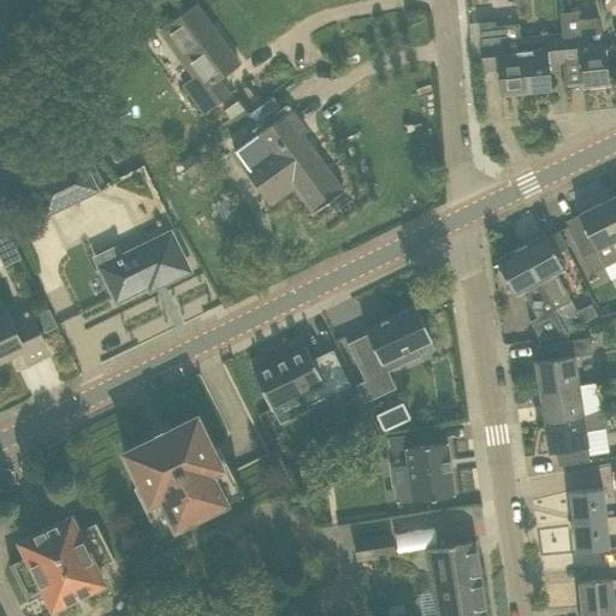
[(212,25),(196,5),(161,29),(196,77),(184,86),(203,112),(229,94),(218,78),(240,64),(218,34),(214,35),(209,28),(212,25)]
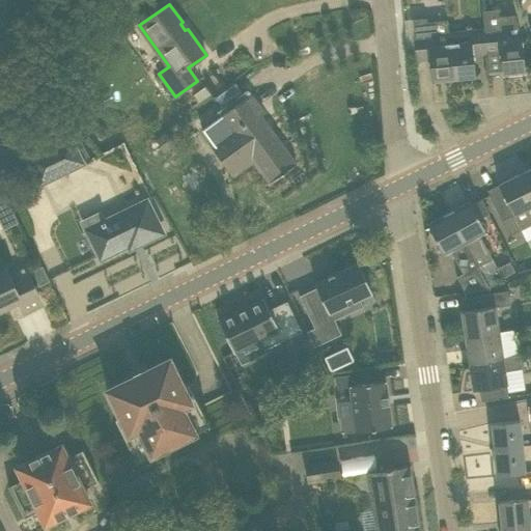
[(522,36),(521,36),(515,16),(500,17),(499,9),(482,10),(483,26),(483,27),(484,27),(487,54),(501,53),(503,74),(525,72),(522,36)]
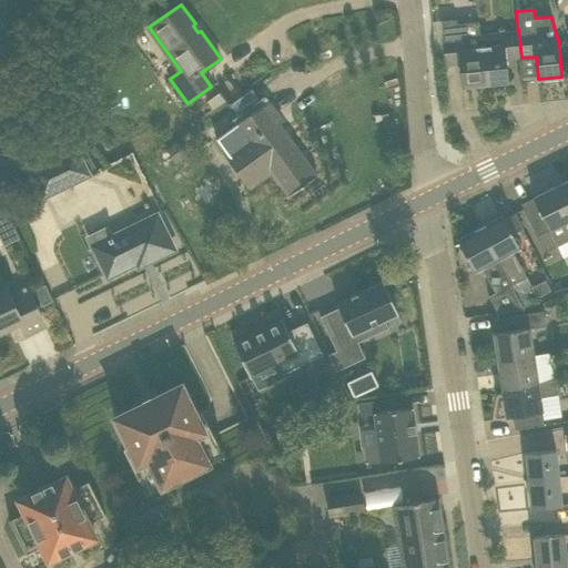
[(463,87),(485,84),(480,32),(479,21),(458,23),(457,19),(442,21),(444,38),(443,39),(446,66),(460,64),(463,87)]
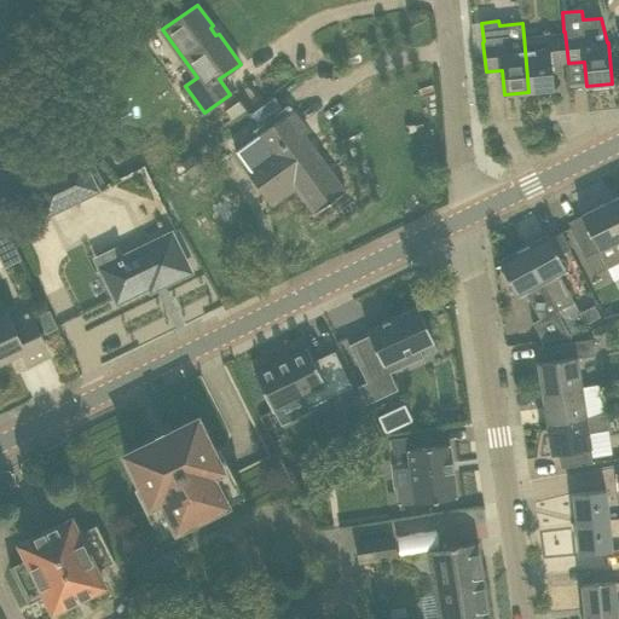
[(528,92),(555,90),(553,64),(568,63),(565,32),(563,32),(524,35),(528,92)]
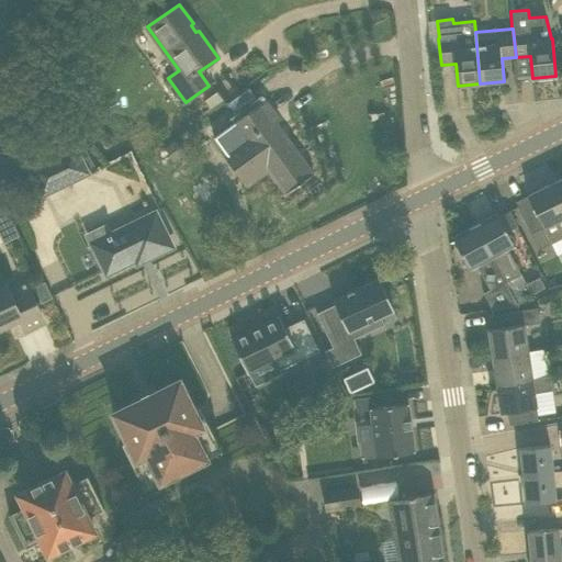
[(228,102),(240,117),(235,122),(246,136),(225,150),(243,177),(248,183),(269,168),(287,192),(312,173),(281,130),(278,133),(269,120),(277,114),(266,100),(261,102),(249,87),(228,102)]
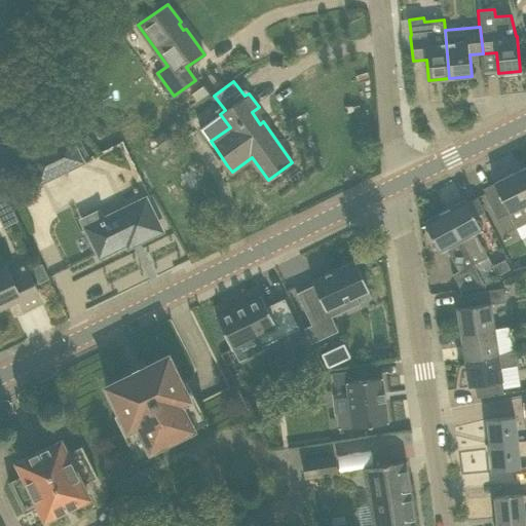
[(197,102),(210,94),(203,85),(192,95),(197,102)]
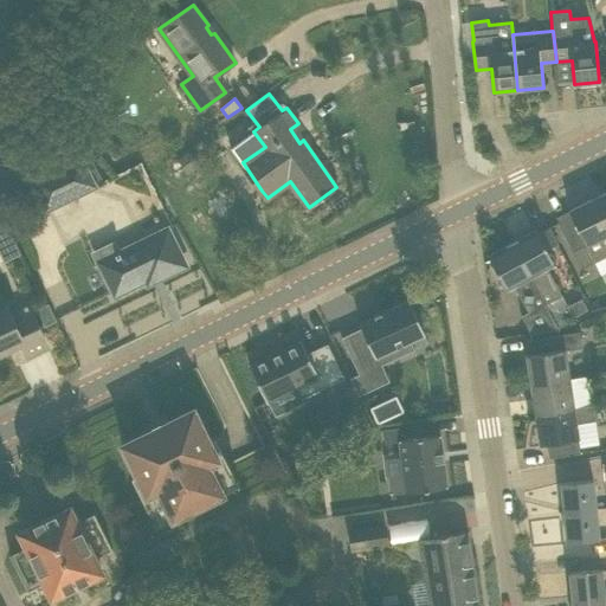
[(98,187),(82,153),(27,179),(45,213),(98,187)]
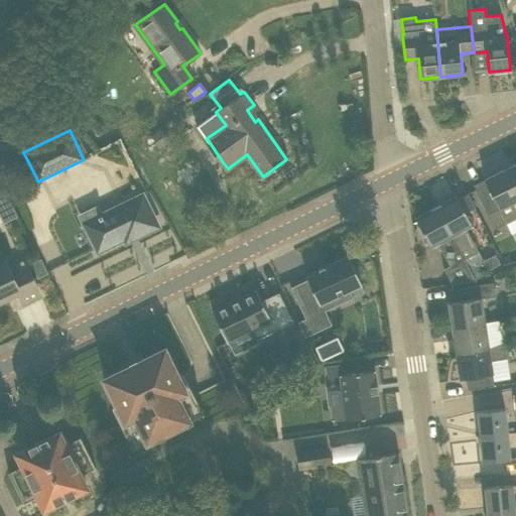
[(488,215),(495,229),(515,219),(515,183),(508,167),(485,179),(474,184),(476,189),(488,215)]
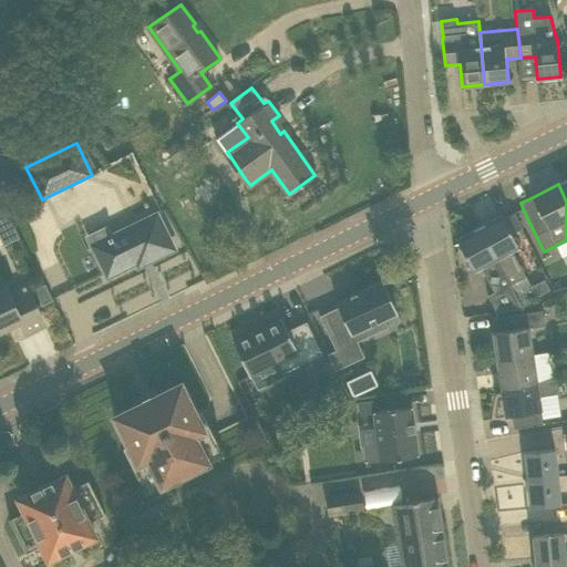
[(0,210),(0,225),(10,220),(4,208),(0,210)]
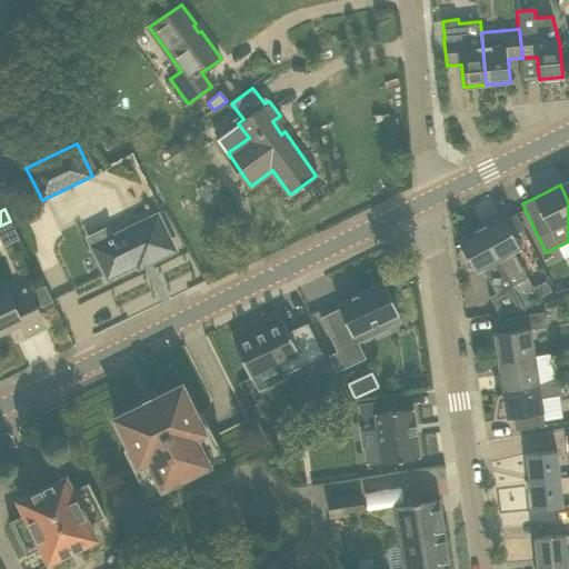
[(525,309),(529,309),(536,306),(529,292),(535,289),(515,251),(521,248),(515,236),(525,230),(516,213),(506,219),(503,216),(481,228),(525,309)]
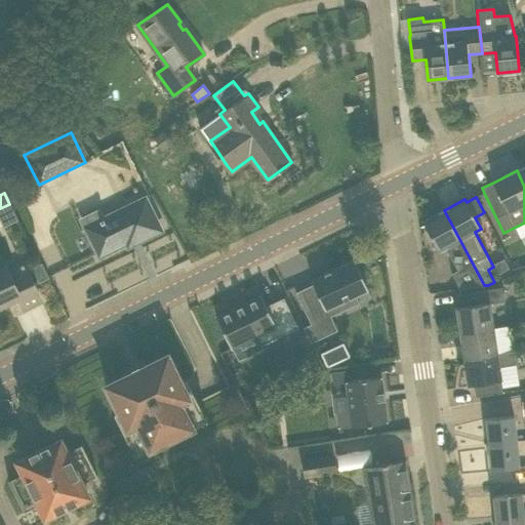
[(140,240),(161,231),(146,198),(86,227),(99,255),(138,237),(140,240)]
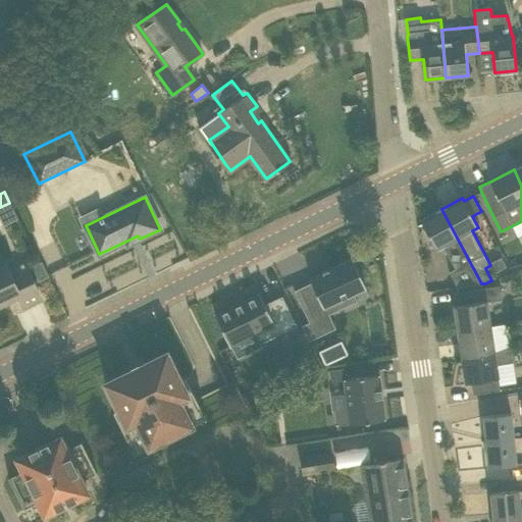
[(457,288),(469,285),(481,283),(441,209),(421,220),(436,250),(444,246),(455,269),(450,272),(457,288)]
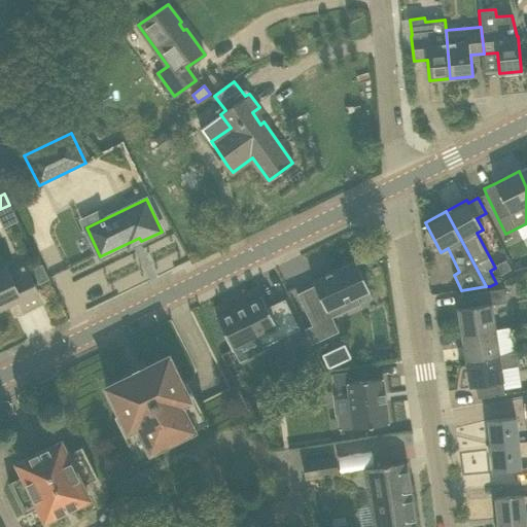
[(295,293),(308,320),(326,312),(329,318),(361,304),(357,296),(370,291),(356,260),(324,275),(326,279),(295,293)]
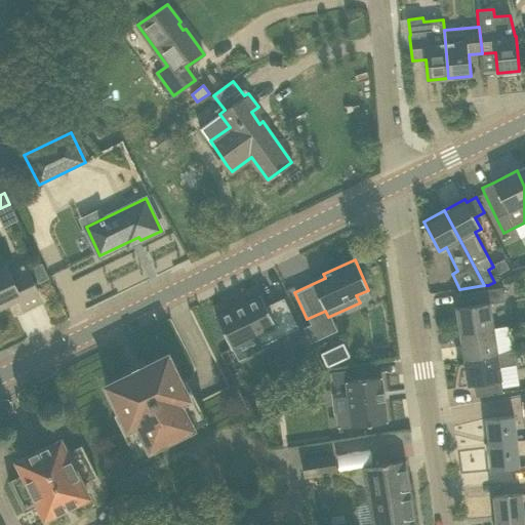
[(0,306),(18,296),(24,308),(41,299),(23,264),(8,271),(5,267),(0,269),(0,268),(0,306)]
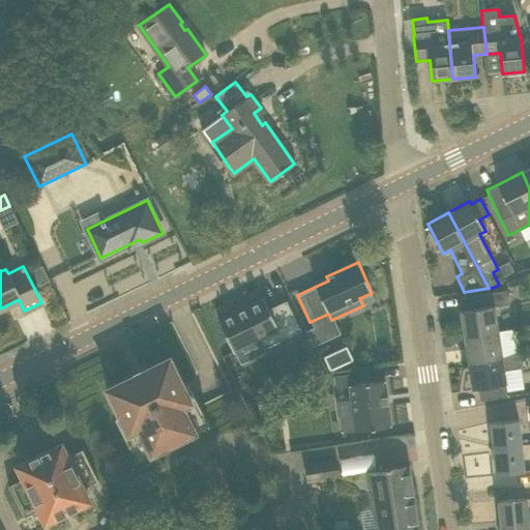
[(50,281),(42,266),(32,270),(39,286),(50,281)]
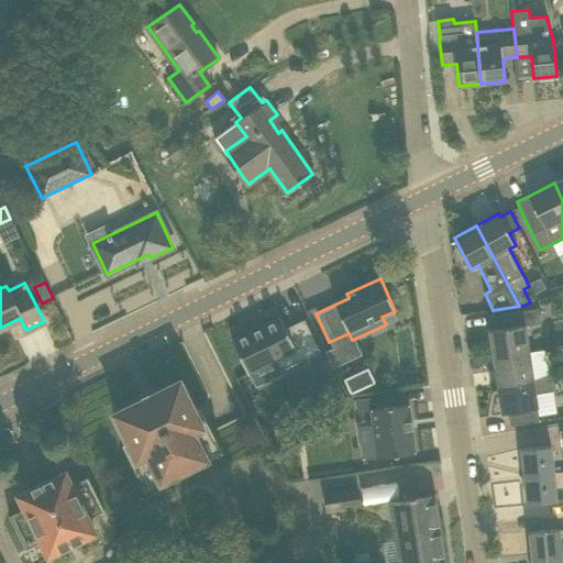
[(529,352),(525,326),(542,323),(539,308),(494,315),(496,329),(489,330),(494,357),(529,352)]
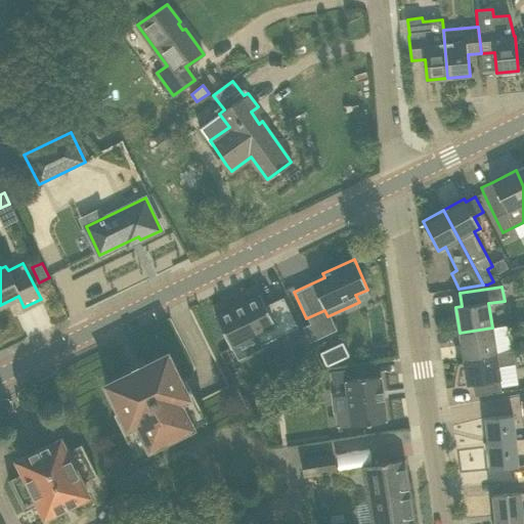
[(257,335),(261,344),(298,326),(284,297),(266,306),(261,295),(216,316),(231,348),(232,347),(257,335)]
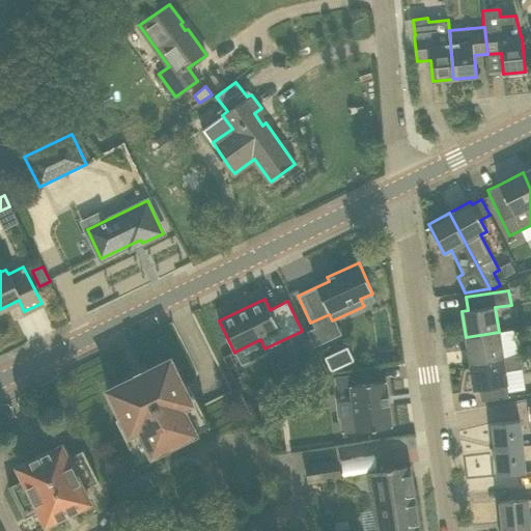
[(503,358),(499,332),(466,337),(470,363),(503,358)]
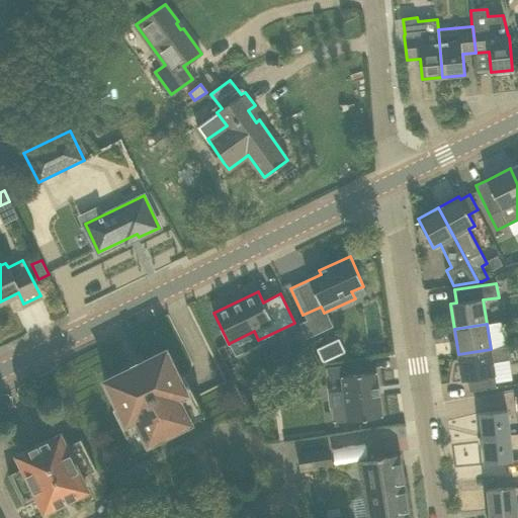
[(317,348),(323,361),(345,351),(339,338),(317,348)]
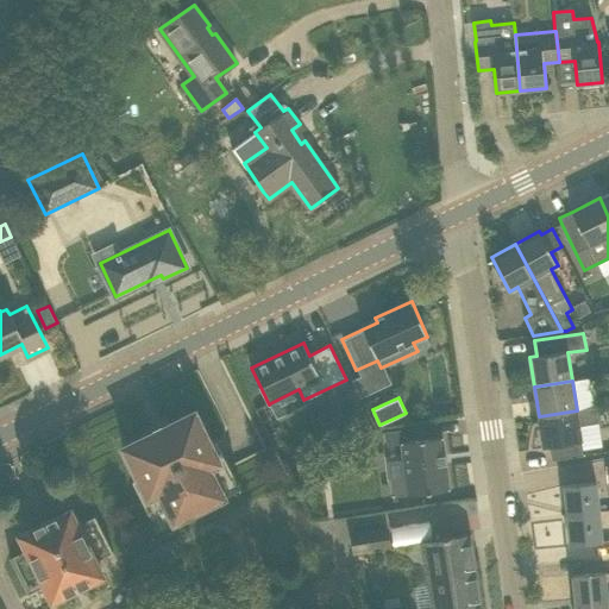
[(370,422),(362,407),(341,416),(349,433),(370,422)]
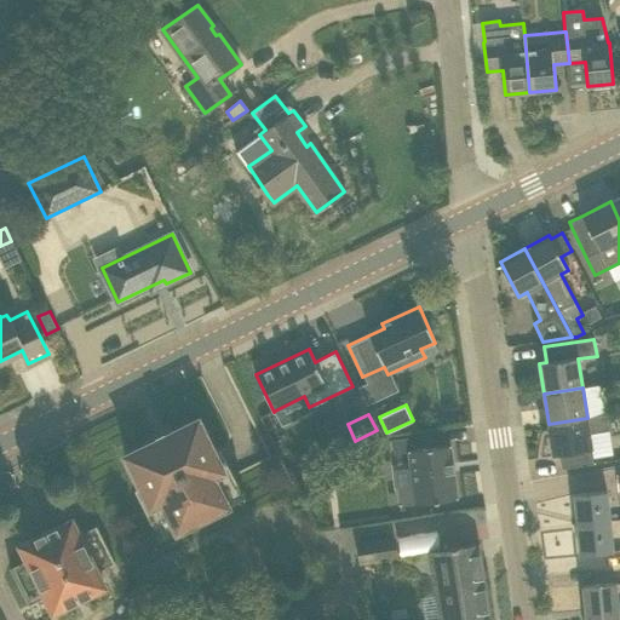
[(587,418),(549,424),(554,454),(560,454),(562,469),(595,464),(590,435),(610,431),(607,414),(587,418)]
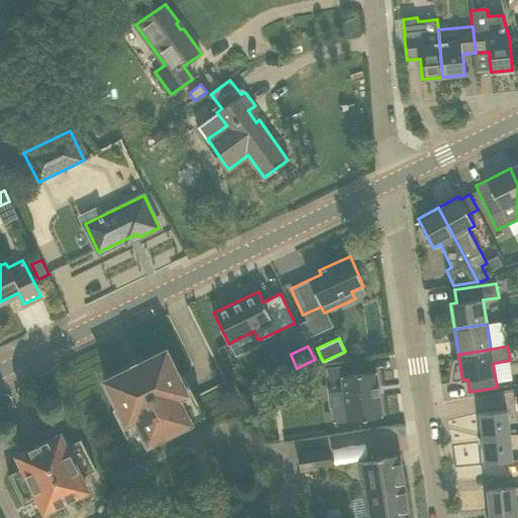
[(183,372),(179,374),(166,349),(140,362),(139,360),(138,360),(139,363),(133,366),(131,364),(130,364),(131,366),(104,379),(117,405),(112,407),(134,449),(204,415),(183,372)]
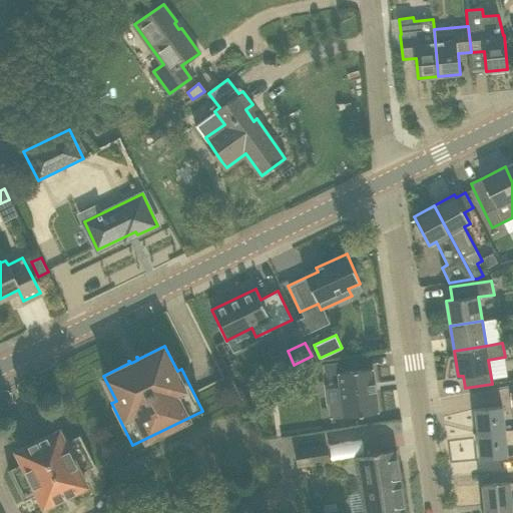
[(337,362),(324,363),(325,373),(338,372),(337,362)]
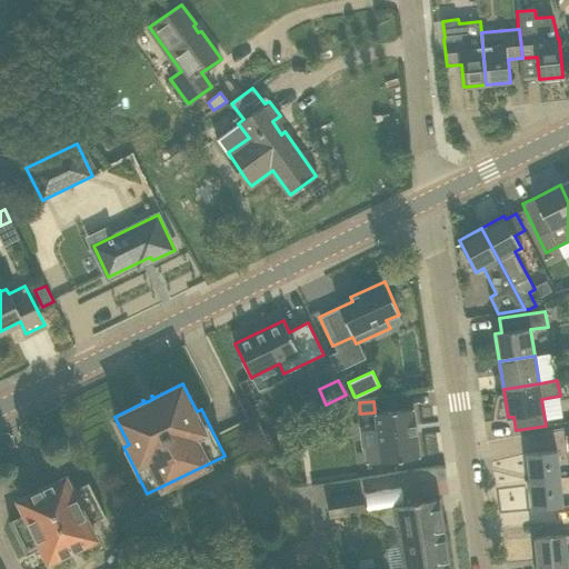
[(368,463),(419,457),(413,408),(376,413),(380,449),(366,450),(368,463)]
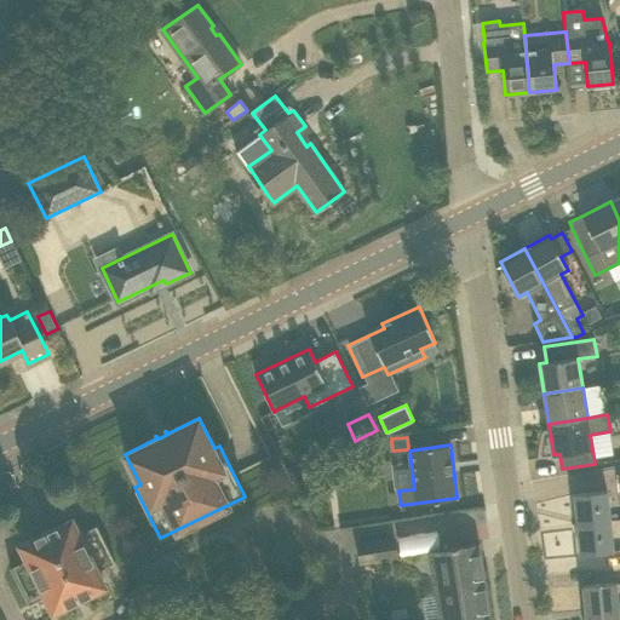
[(329,487),(321,465),(317,466),(304,472),(311,493),(326,488),(329,487)]
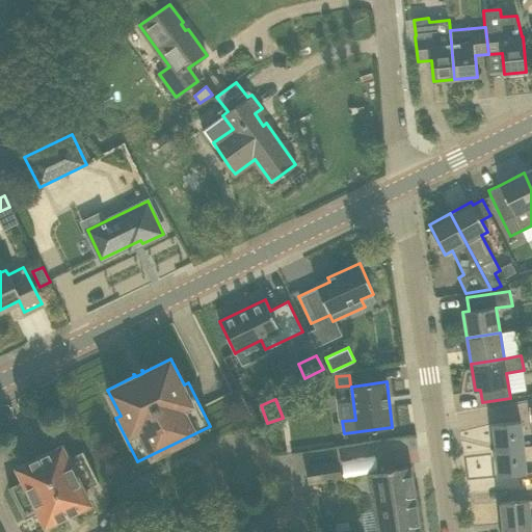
[(521,421),(494,424),(496,450),(524,447),(521,421)]
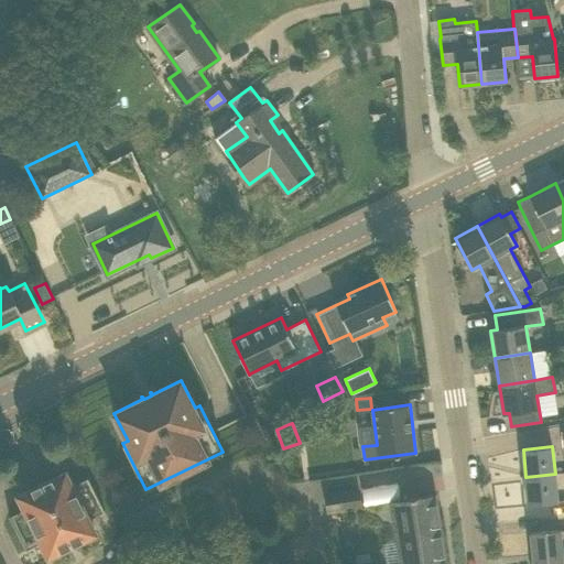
[(10,517),(25,550),(41,542),(47,556),(95,533),(87,518),(104,511),(87,476),(72,485),(65,473),(19,495),(26,509),(10,517)]
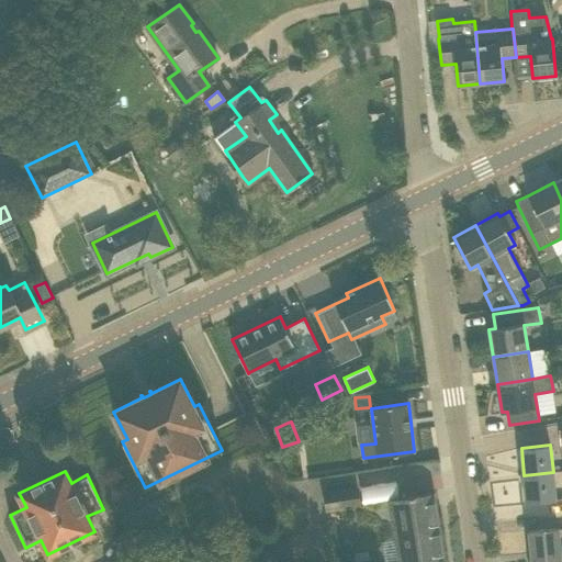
[(524,475),(526,503),(555,499),(553,472),(524,475)]
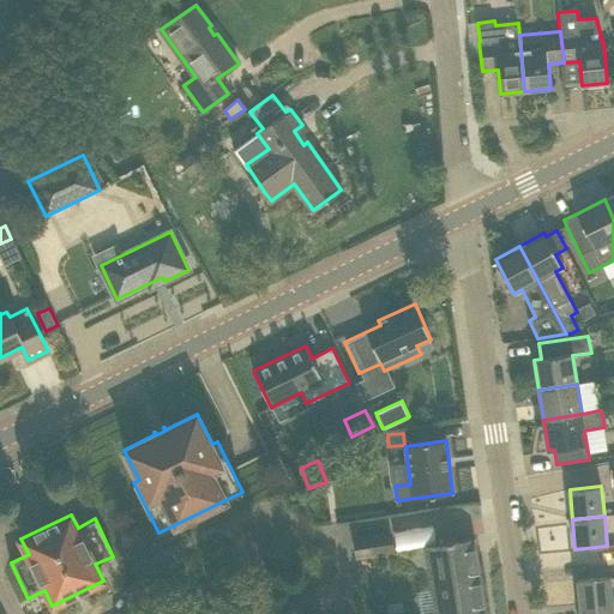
[(395,553),(391,531),(353,537),(356,559),(395,553)]
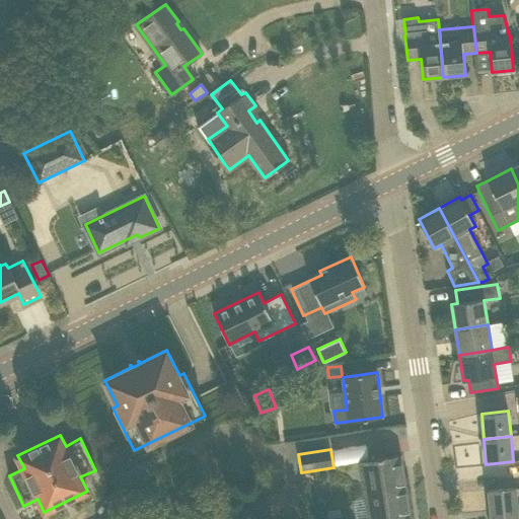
[(410,518),(399,455),(361,461),(370,518),(410,518)]
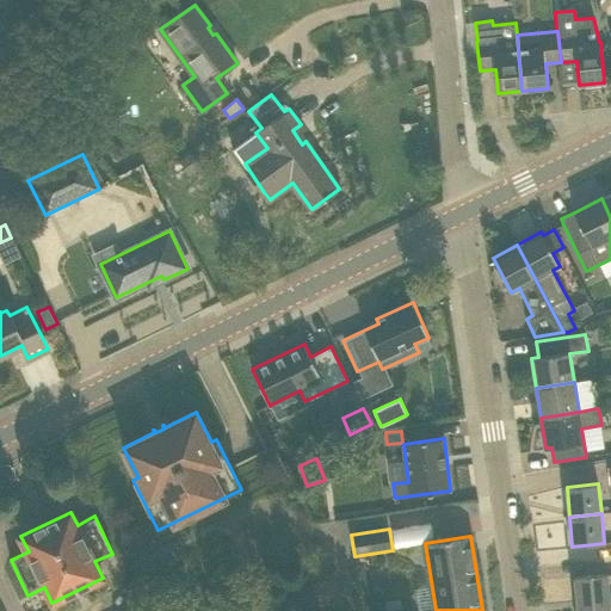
[(608,574),(575,578),(578,608),(610,604),(608,574)]
